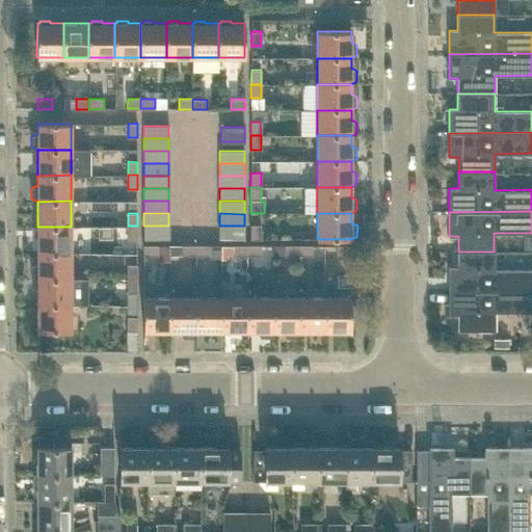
[(250,239),(261,239),(261,224),(250,224),(250,239)]
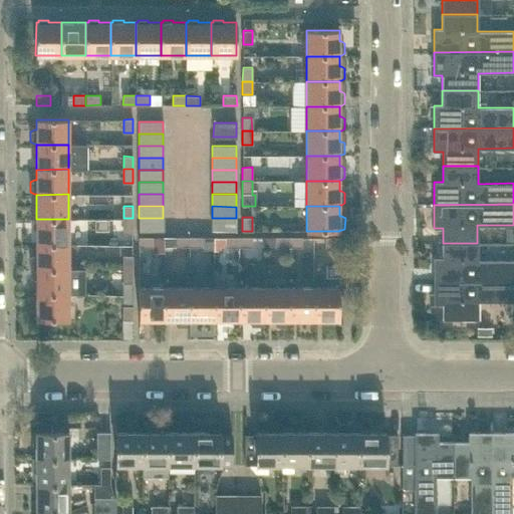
[(133,218),(123,218),(123,233),(133,233),(133,218)]
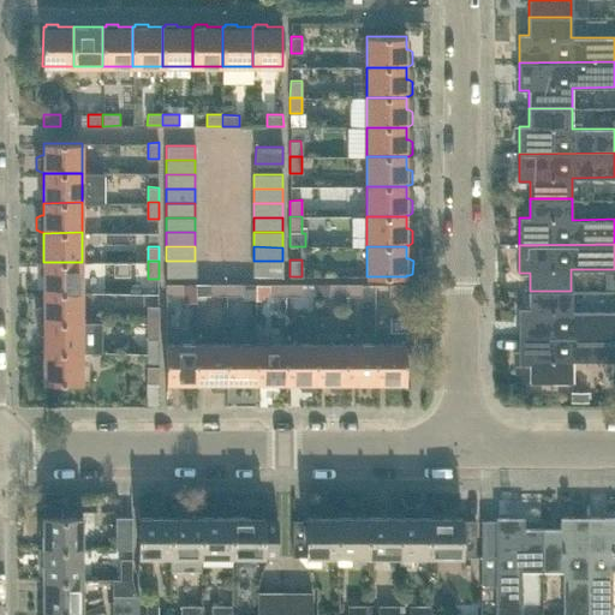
[(195,276),(195,261),(166,261),(166,276),(195,276)]
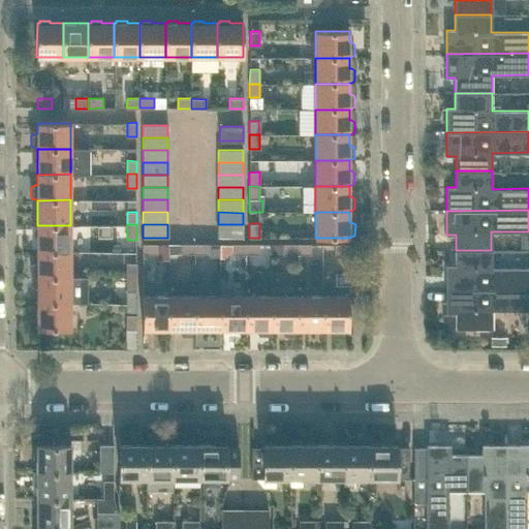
[(243,238),(243,224),(218,224),(218,238),(243,238)]
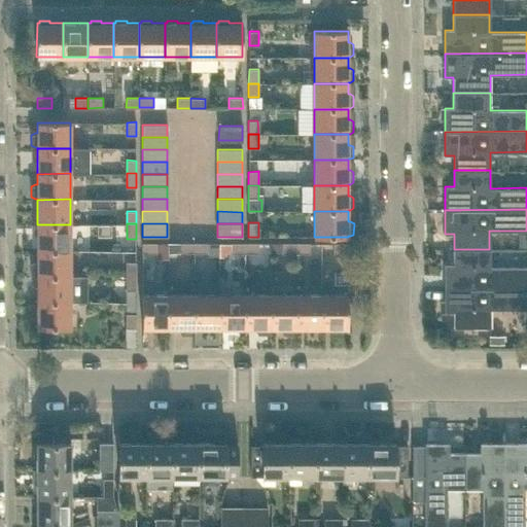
[(70,250),(70,224),(37,224),(37,235),(35,235),(31,237),(31,247),(35,249),(37,249),(37,250),(70,250)]
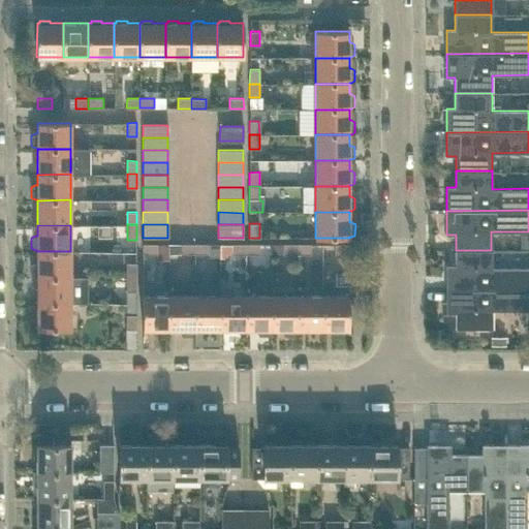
[(156,254),(156,244),(143,244),(143,253),(156,254)]
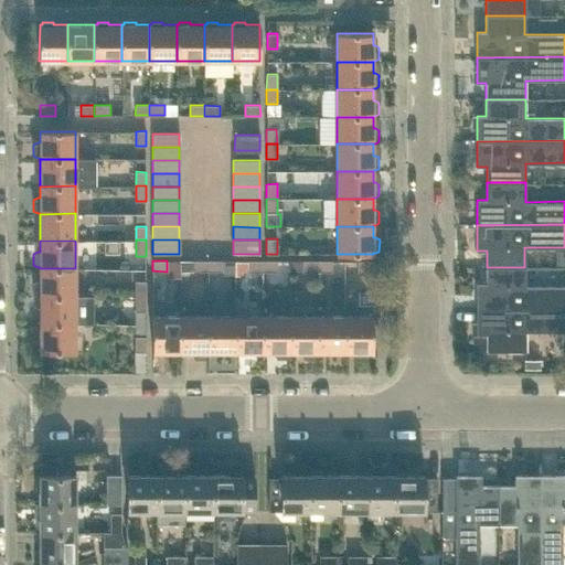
[(209,272),(209,260),(192,260),(192,270),(209,272)]
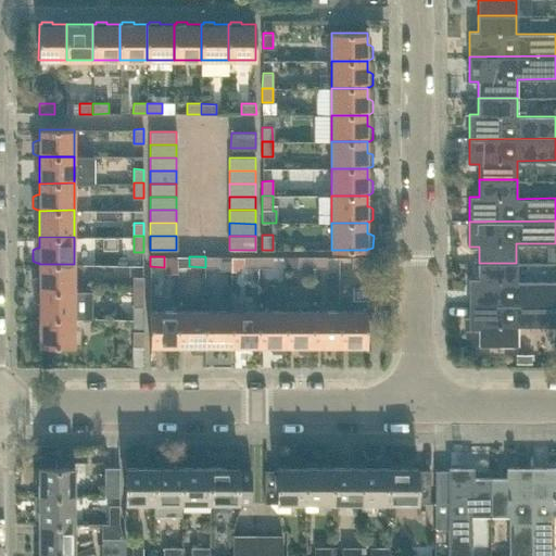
[(205,256),(205,267),(218,267),(218,256),(205,256)]
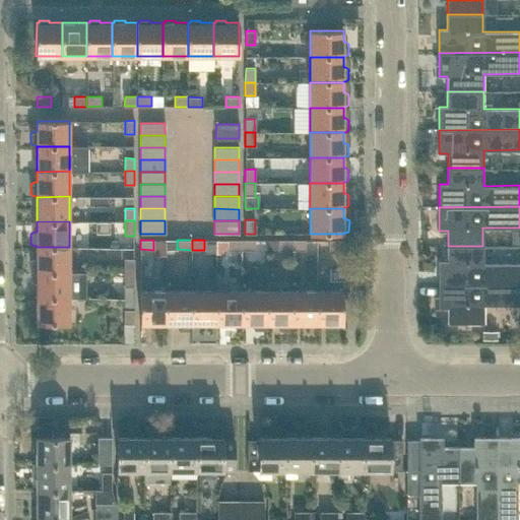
[(242,249),(242,240),(228,240),(228,249),(242,249)]
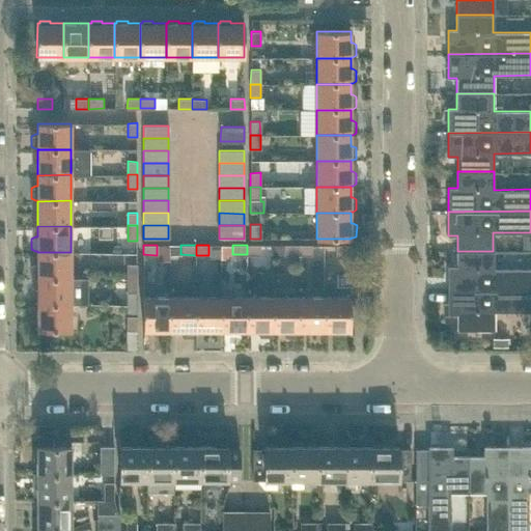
[(247,245),(247,254),(260,254),(260,245),(247,245)]
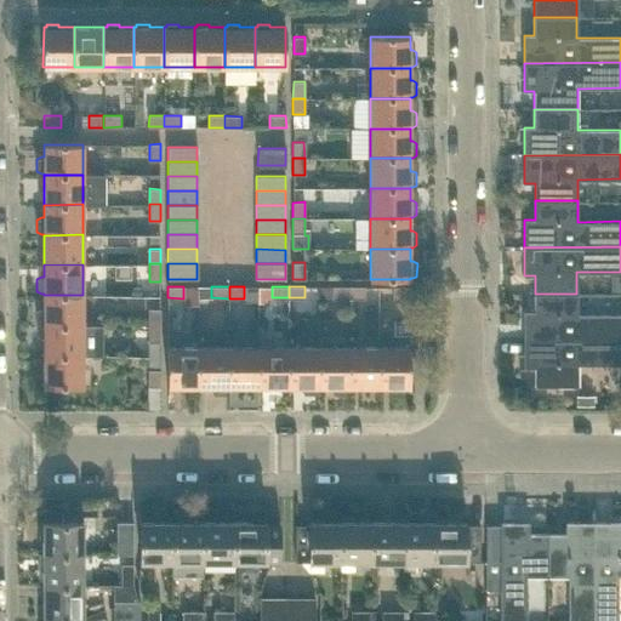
[(332,298),(349,297),(349,286),(332,286),(332,298)]
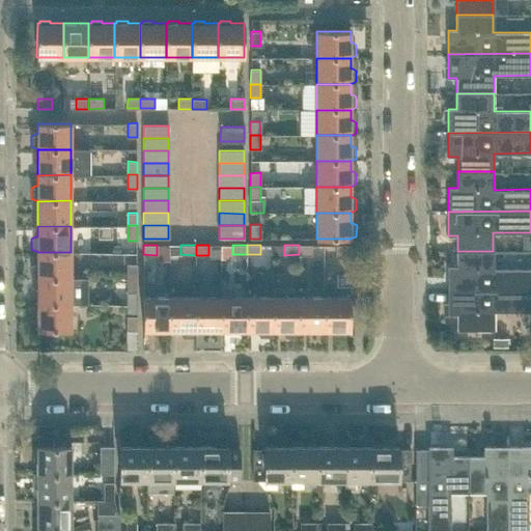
[(299,245),(299,254),(312,254),(312,245),(299,245)]
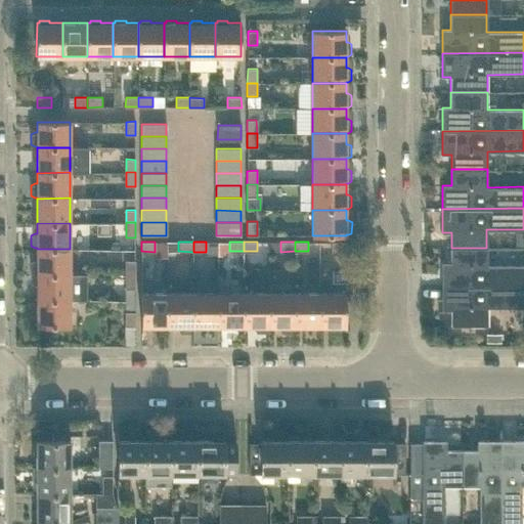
[(346,252),(346,242),(332,242),(332,252),(346,252)]
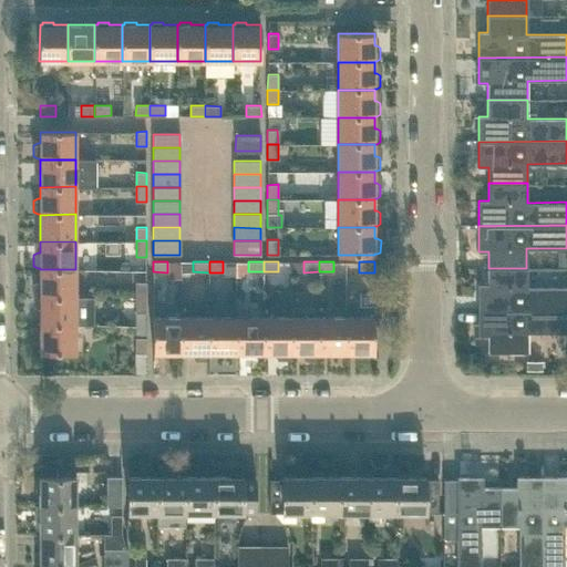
[(566,287),(526,287),(526,268),(488,268),(488,285),(478,285),(478,310),(566,309),(566,287)]
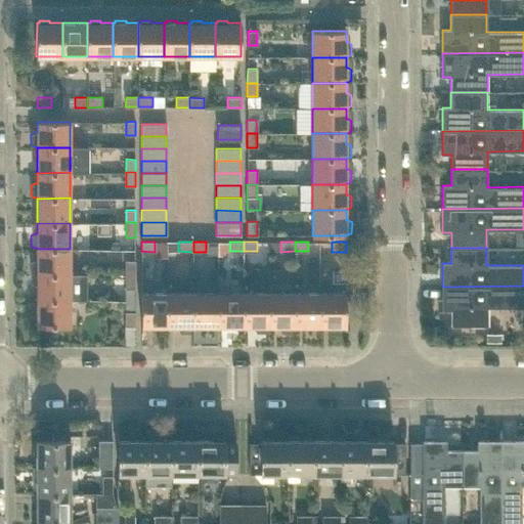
[(70,274),(70,249),(37,249),(37,259),(35,259),(31,261),(31,271),(35,273),(37,273),(37,274),(70,274)]
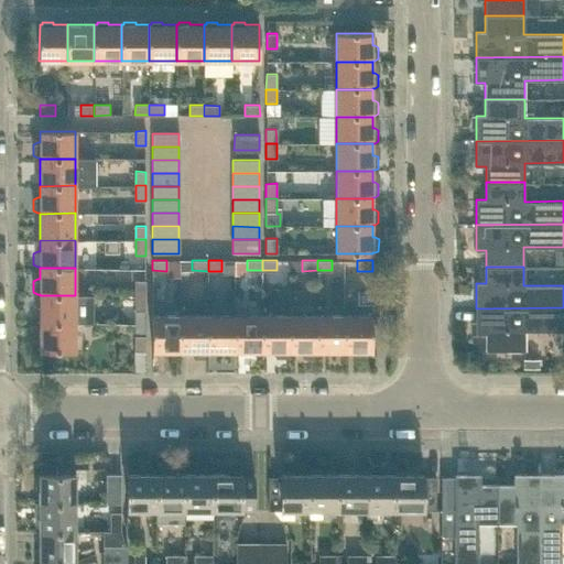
[(134,294),(145,294),(145,281),(134,280),(134,294)]
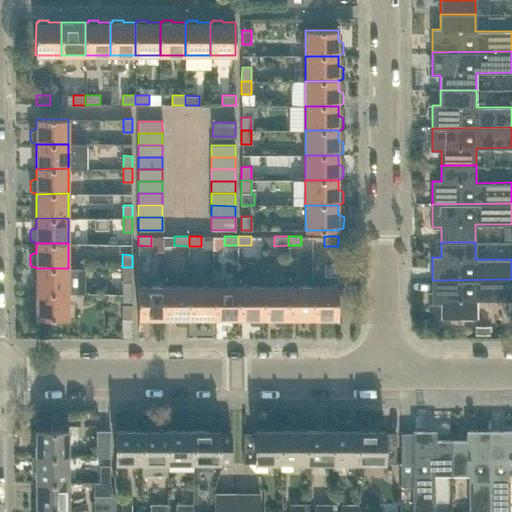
[(132,267),(122,267),(122,281),(132,281),(132,267)]
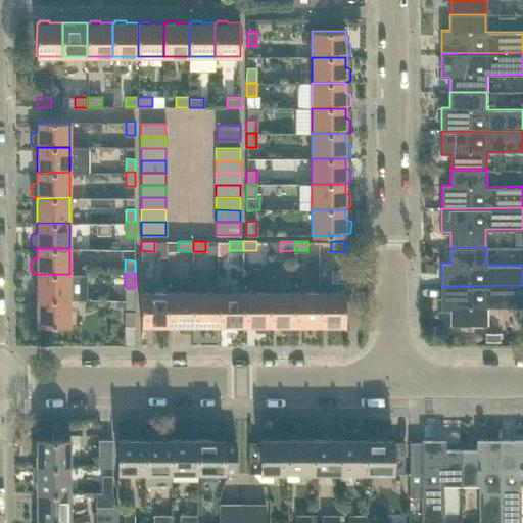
[(86,299),(86,274),(69,274),(37,274),(37,299),(69,299),(86,299)]
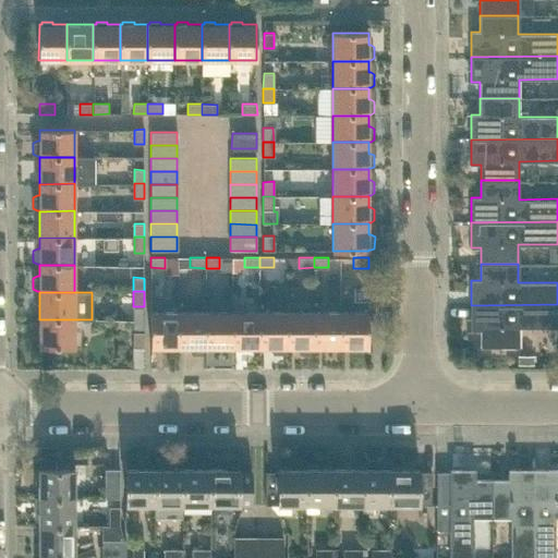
[(557,327),(557,304),(471,305),(471,330),(480,330),(480,348),(520,347),(520,327),(557,327)]
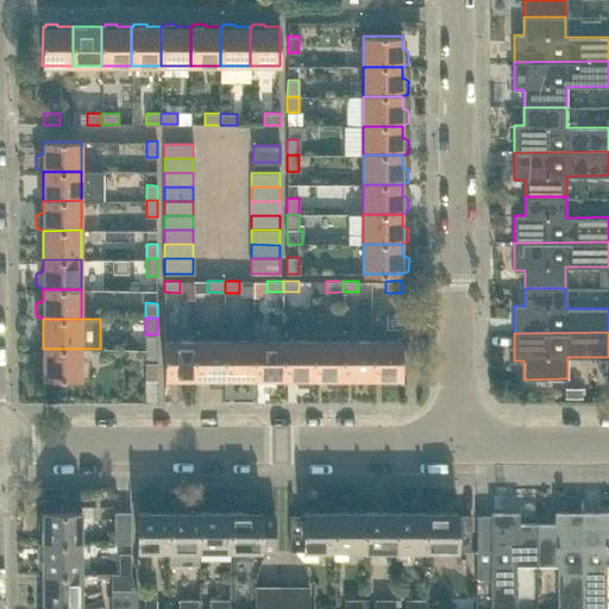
[(164,378),(195,378),(195,340),(164,340),(164,378)]
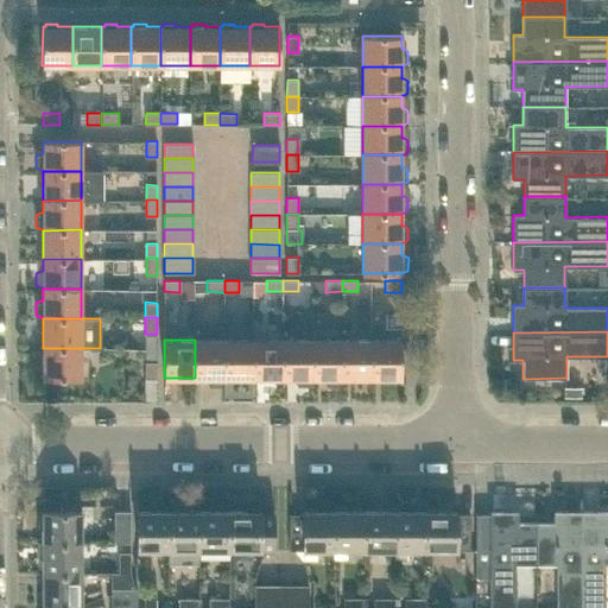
[(223,380),(223,378),(225,378),(225,340),(195,340),(195,378),(207,378),(207,380),(209,385),(221,385),(223,380)]
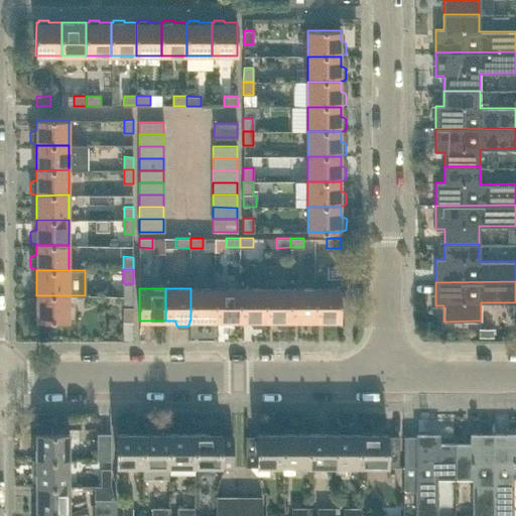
[(215,323),(215,320),(215,288),(190,288),(190,320),(201,320),(201,323),(203,327),(213,327),(215,323)]
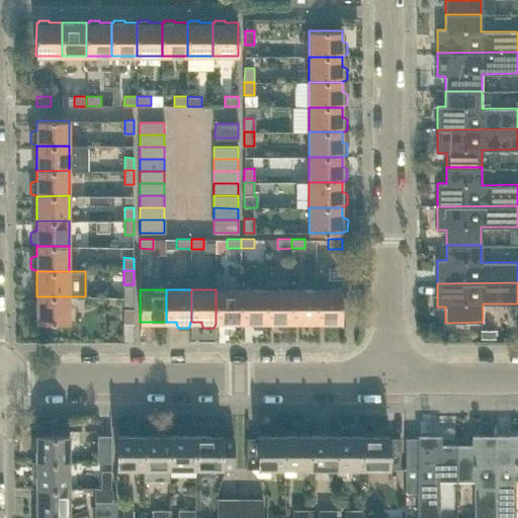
[(216,322),(241,322),(241,289),(216,289),(216,322)]
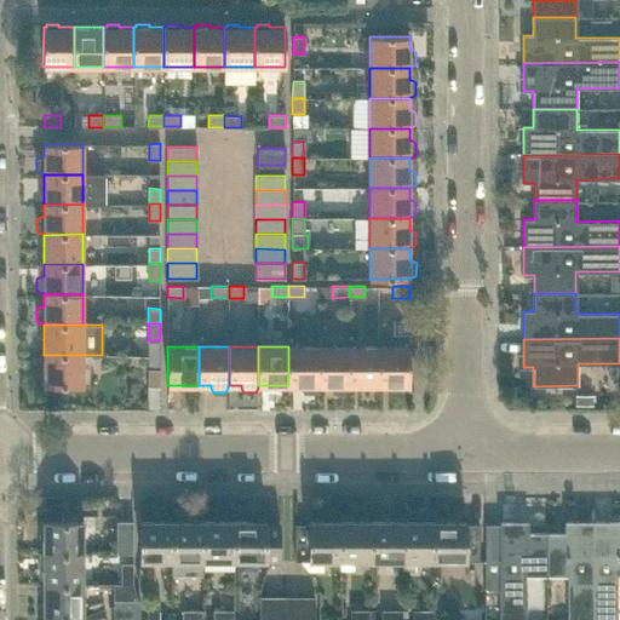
[(317,388),(317,385),(319,385),(319,346),(288,346),(288,385),(300,385),(300,388),(303,392),(316,392),(317,388)]
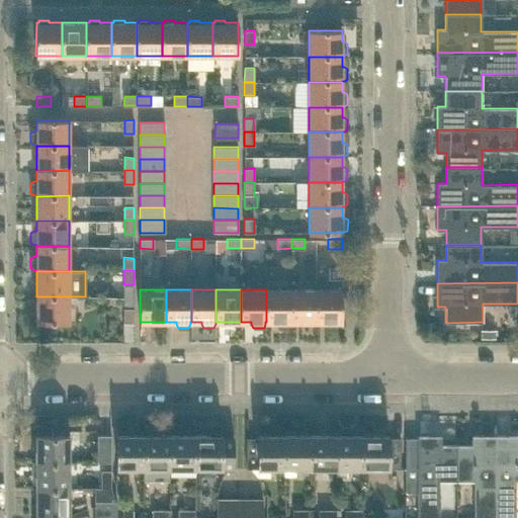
[(290,324),(290,322),(291,322),(291,289),(266,289),(266,322),(276,322),(276,324),(278,328),(288,328),(290,324)]
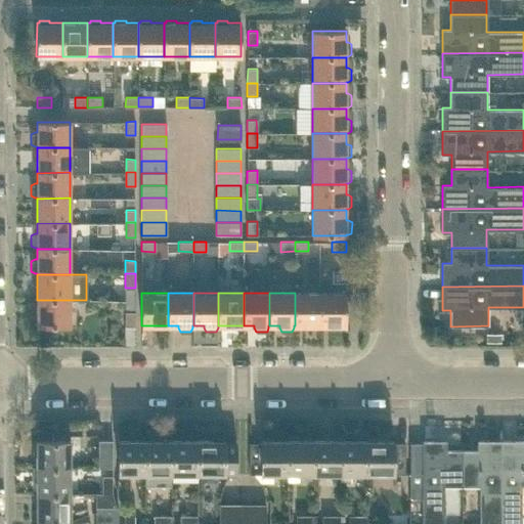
[(295,325),(319,325),(319,293),(295,293),(295,325)]
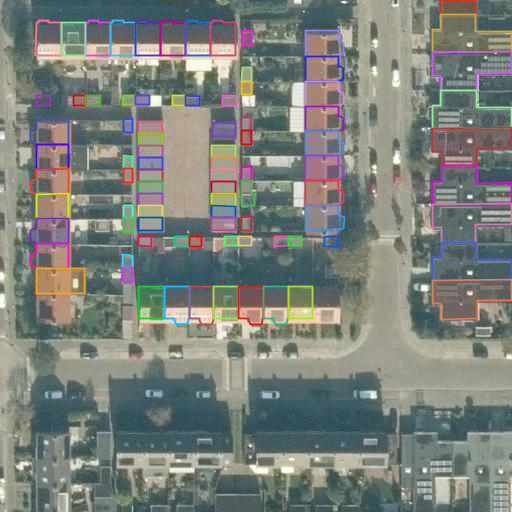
[(337,320),(337,318),(338,318),(338,286),(312,286),(312,318),(323,318),(323,320),(325,324),(335,324),(337,320)]
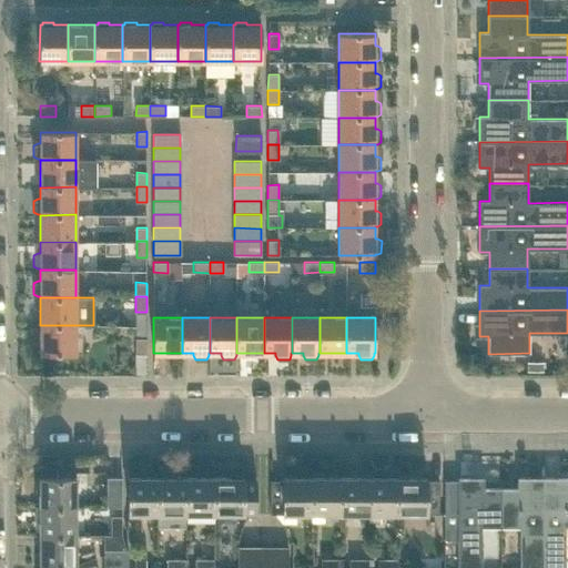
[(40,353),(75,353),(75,325),(40,325),(40,353)]
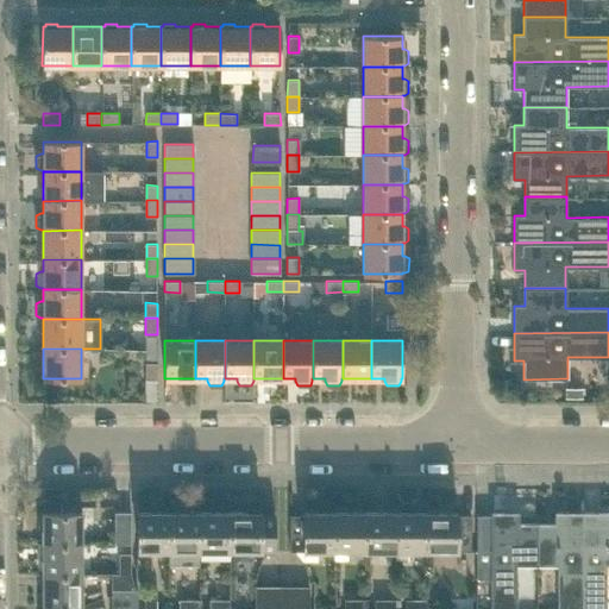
[(157,402),(157,378),(157,363),(145,363),(145,402),(157,402)]
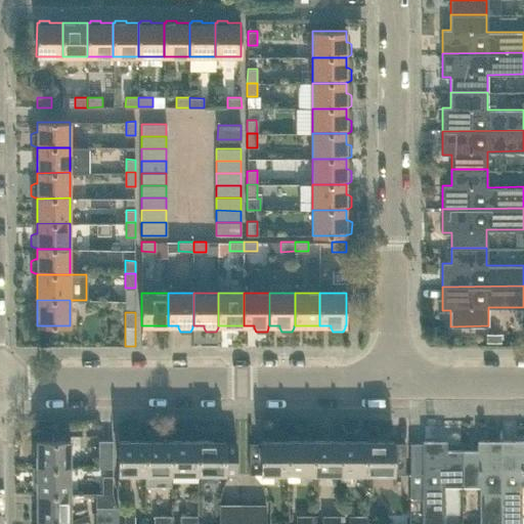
[(261,474),(289,474),(289,439),(261,439),(261,443),(261,473),(261,474)]
